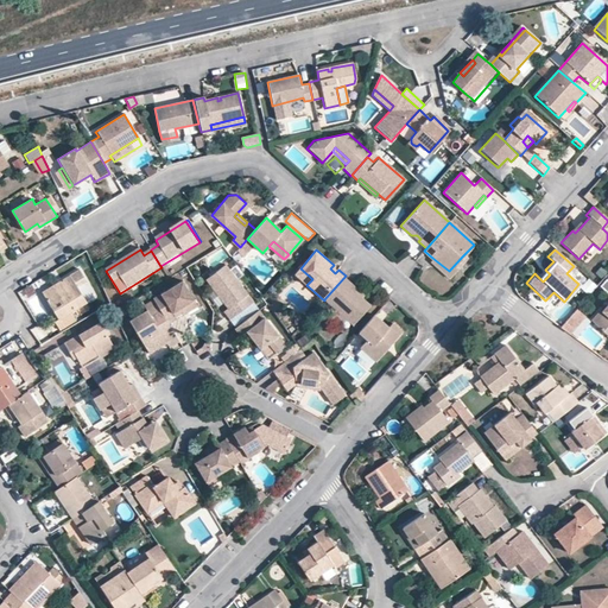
[(462,257),(449,271),(432,258),(430,260),(449,278),(466,259),(462,257)]
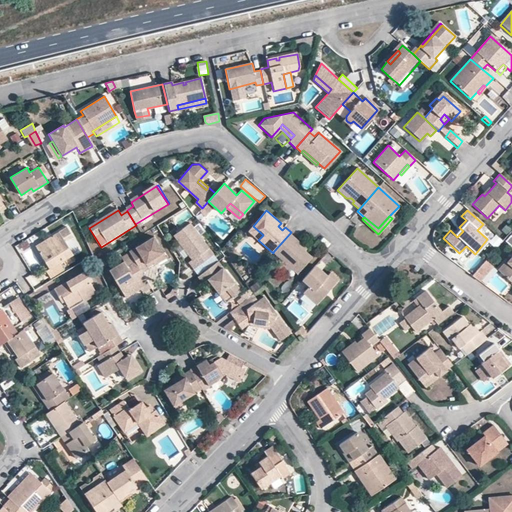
[(212,255),(190,225),(173,237),(191,260),(188,264),(193,270),(212,255)]
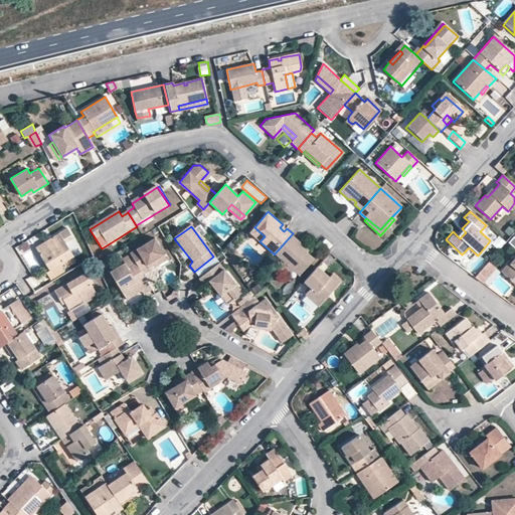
[(66,227),(59,232),(65,241),(72,237),(66,227)]
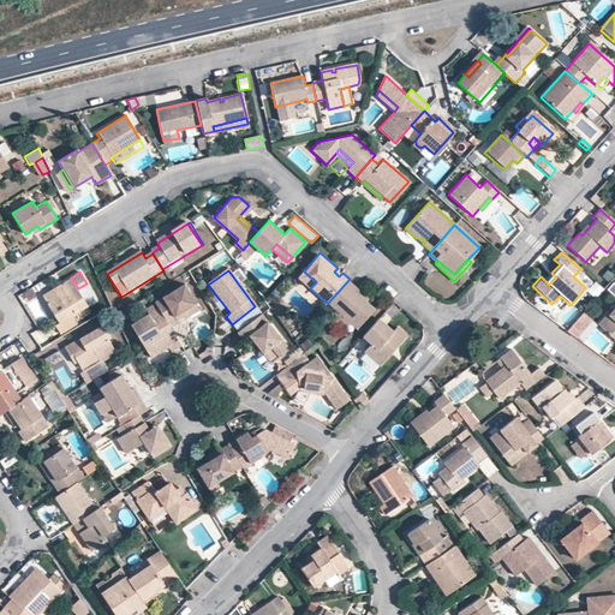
[(298,278),(310,288),(316,282),(304,272),(298,278)]
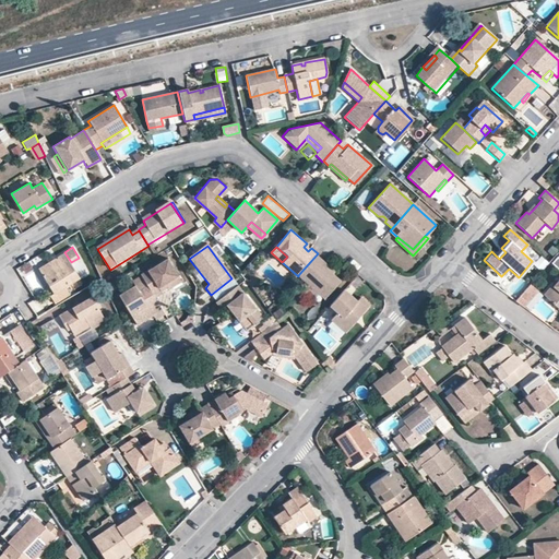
[(501,248),(496,256),(499,259),(506,252),(501,248)]
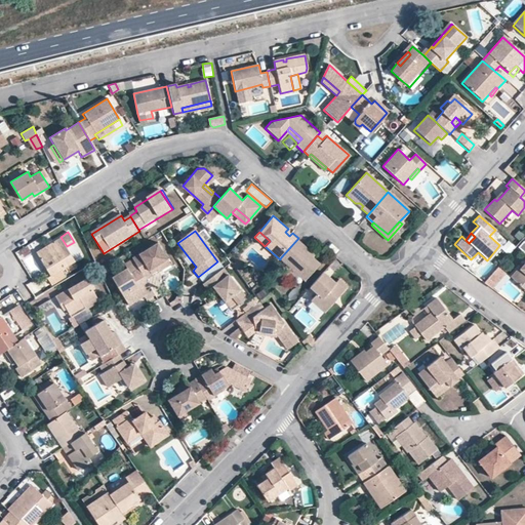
[(36,252),(51,276),(47,279),(52,287),(65,279),(61,271),(75,260),(67,246),(61,237),(36,252)]
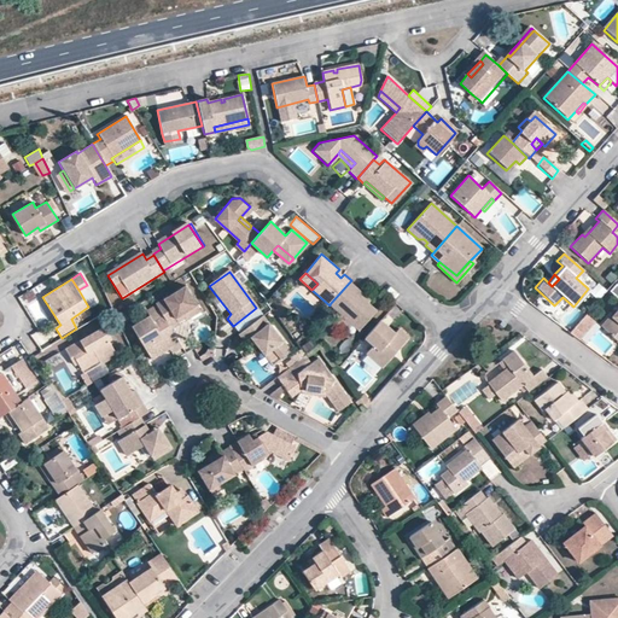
[(365,292),(351,280),(330,304),(359,331),(378,308),(368,299),(362,295),(365,292)]
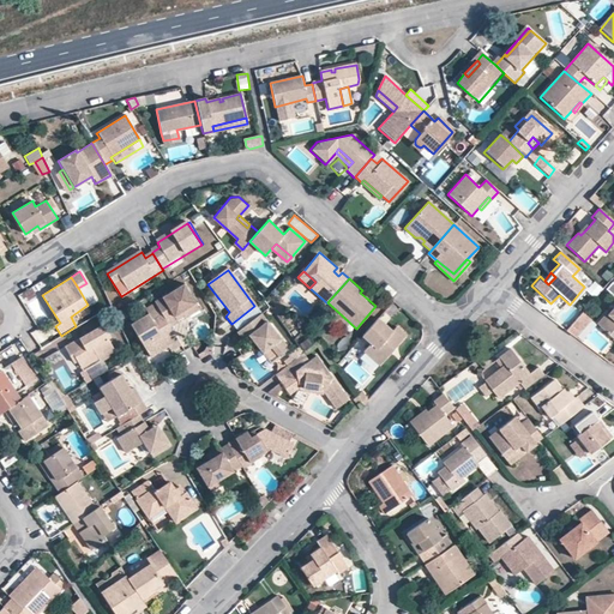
[(597,282),(588,288),(595,296),(603,290),(597,282)]
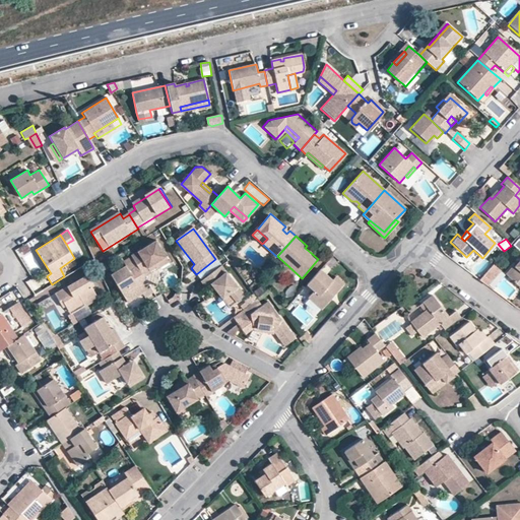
[(156,267),(168,260),(156,241),(131,256),(138,266),(144,277),(151,273),(150,271),(156,267)]
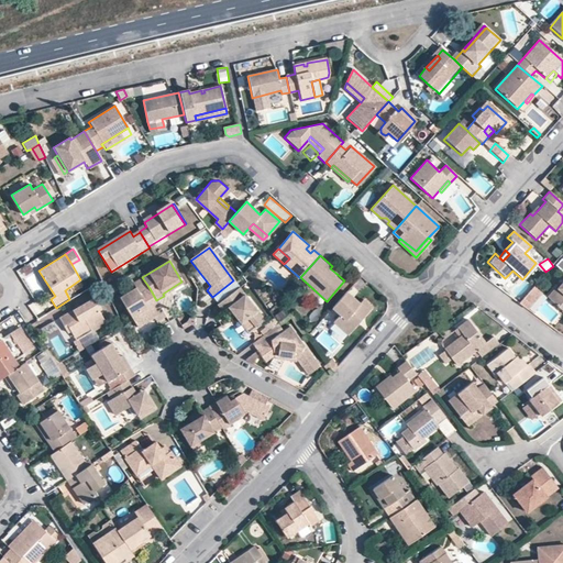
[(140,294),(150,288),(142,277),(133,283),(136,287),(140,294)]
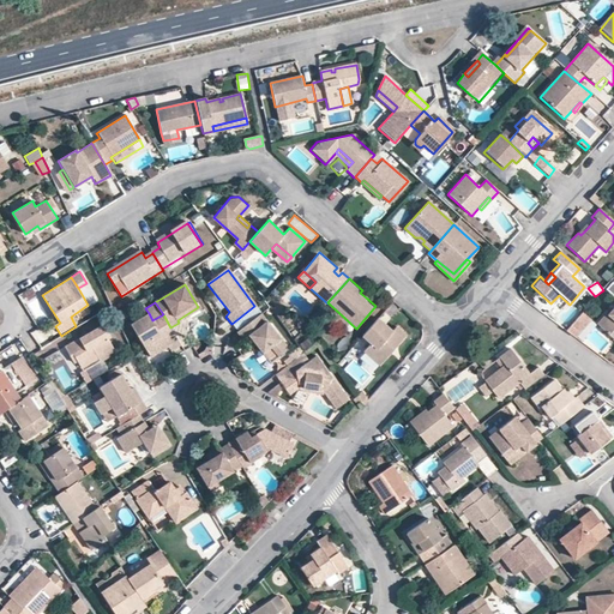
[(613,305),(606,314),(611,319),(601,329),(613,339),(613,305)]
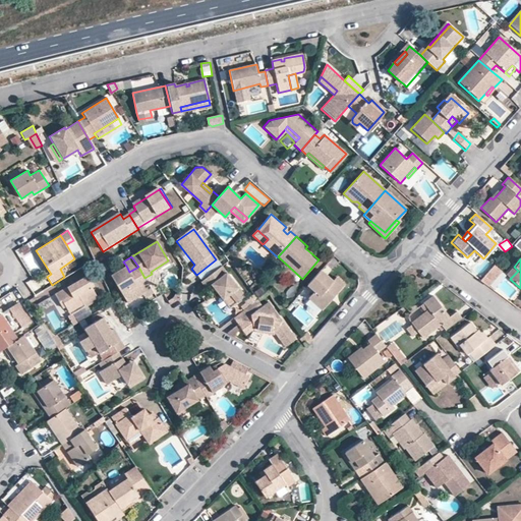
[(158,270),(170,263),(168,261),(157,268),(158,270)]
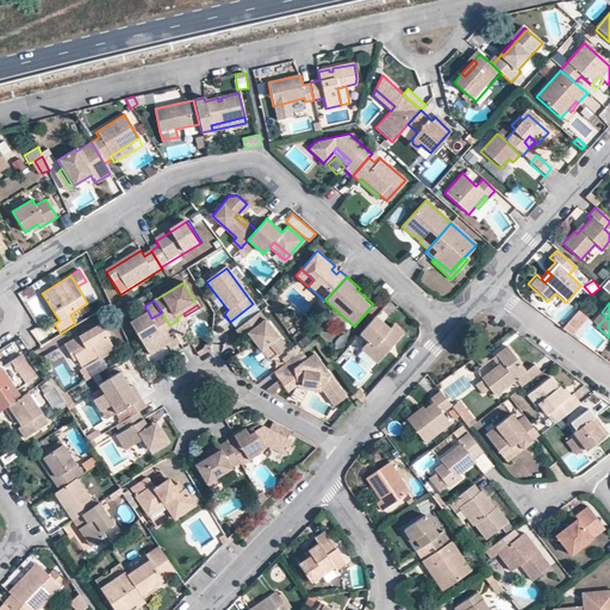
[(167,344),(162,337),(173,331),(169,325),(162,312),(151,318),(148,311),(130,322),(149,355),(167,344)]
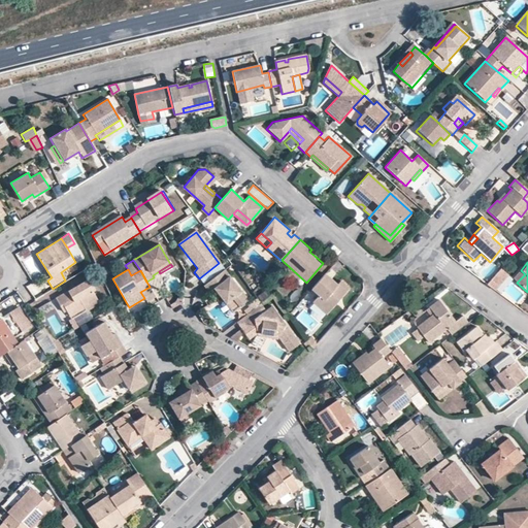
[(500,287),(510,275),(502,269),(492,279),(500,287)]
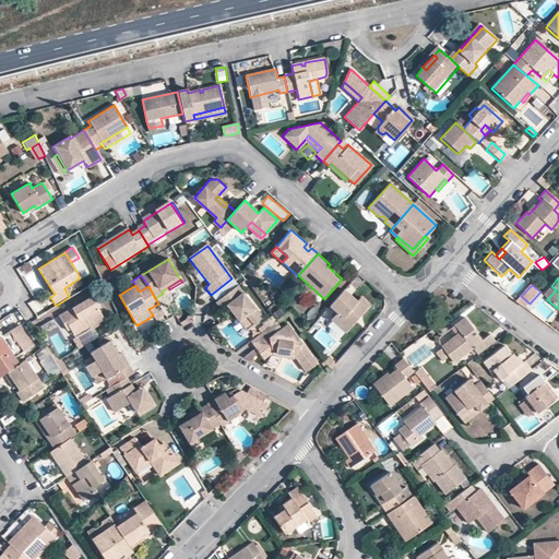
[(542,294),(547,299),(556,290),(551,286),(550,285),(542,294)]
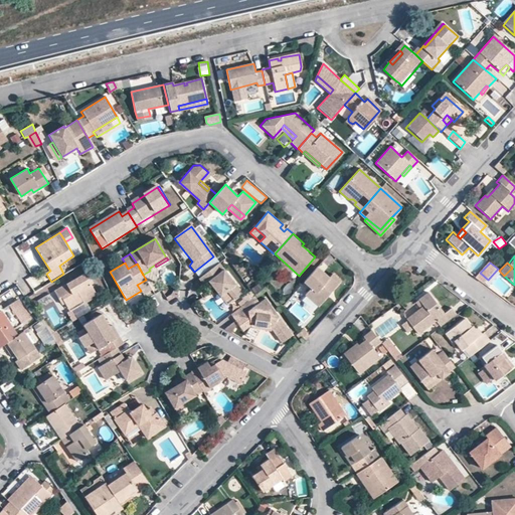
[(240,293),(218,264),(197,280),(203,286),(205,285),(208,283),(214,290),(219,296),(226,291),(232,299),(240,293)]
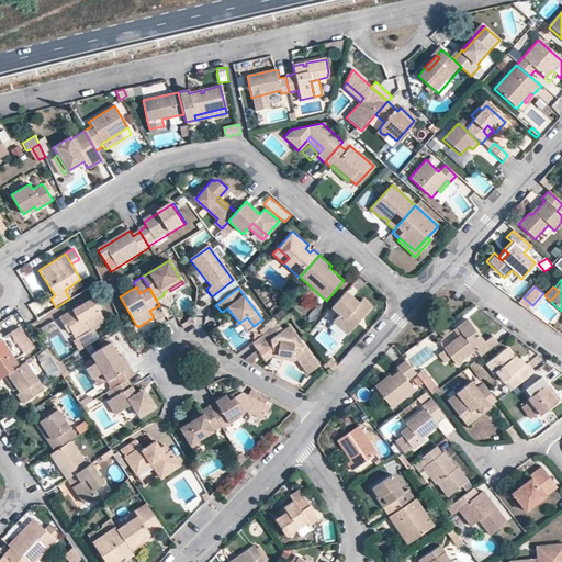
[(359,301),(347,290),(332,307),(339,314),(333,321),(348,334),(358,322),(356,319),(360,315),(361,317),(368,310),(359,301)]
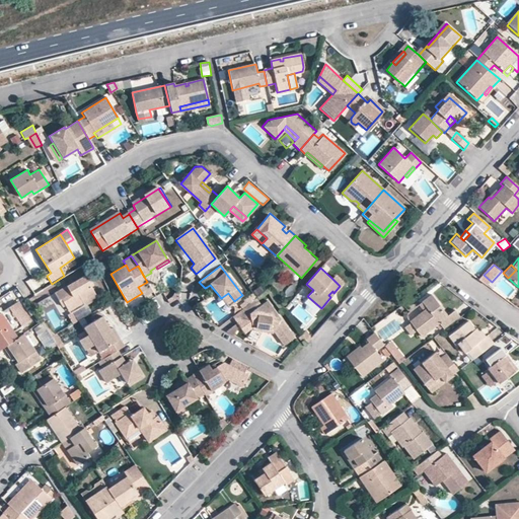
[(340,286),(344,281),(336,274),(331,278),(340,286)]
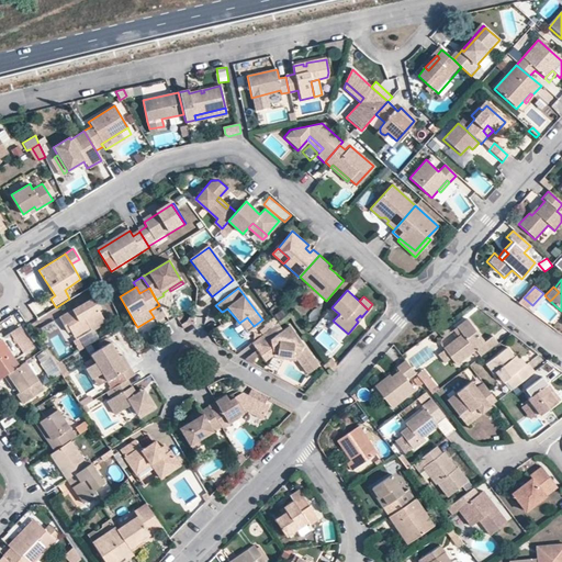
[(71,330),(75,337),(90,327),(92,330),(105,323),(98,307),(100,306),(96,298),(59,317),(68,332),(71,330)]
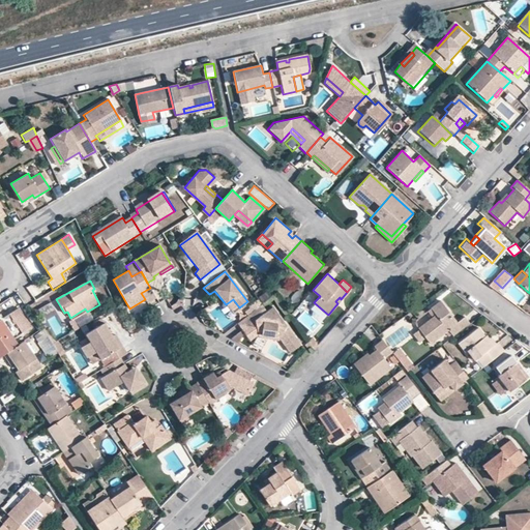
[(502,288),(494,281),(491,286),(499,292),(502,288)]
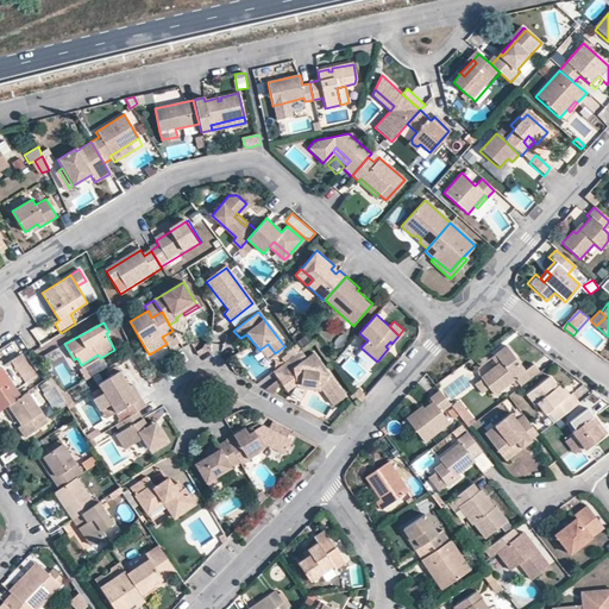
[(173,331),(162,337),(167,344),(169,349),(180,343),(173,331)]
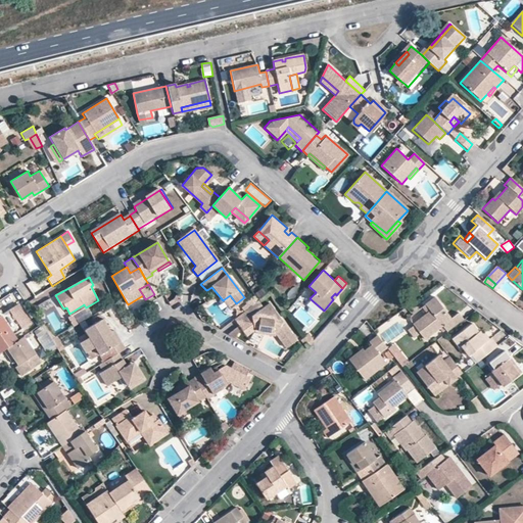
[(215,296),(218,294),(211,287),(208,289),(215,296)]
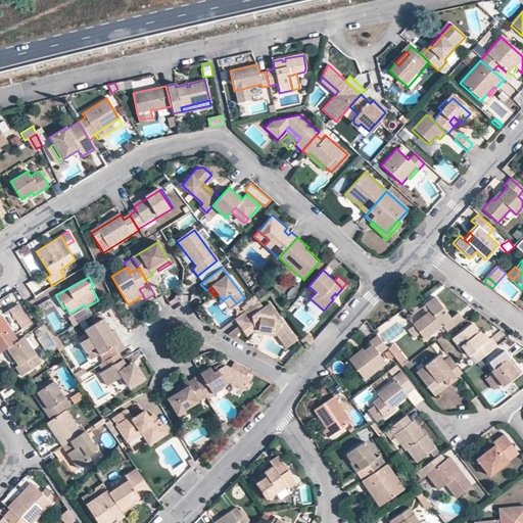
[(229,310),(236,303),(230,295),(223,300),(229,310)]
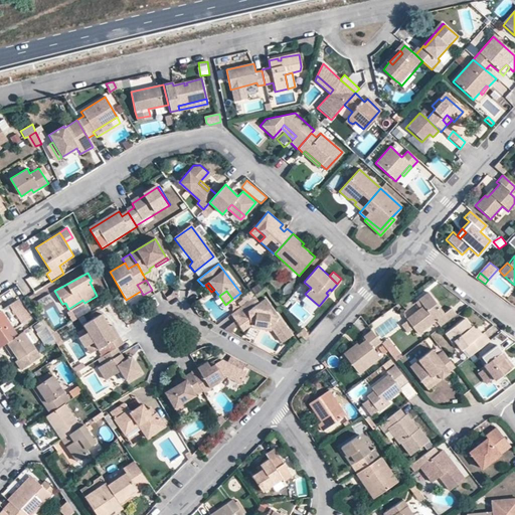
[(241,306),(254,295),(251,291),(243,298),(244,299),(239,303),(241,306)]
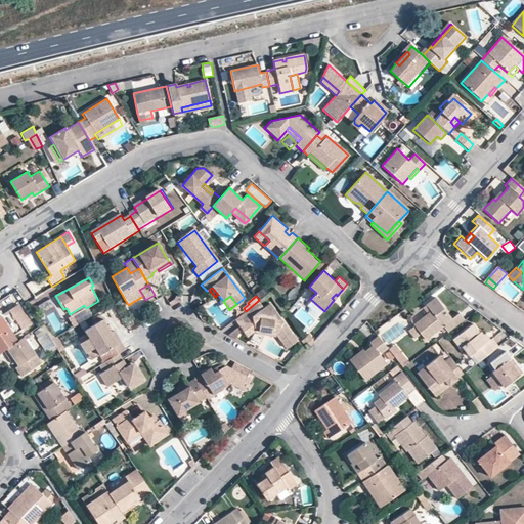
[(442,324),(447,332),(464,319),(459,312),(451,317),(435,296),(425,304),(432,313),(429,315),(427,312),(412,323),(424,339),(442,324)]
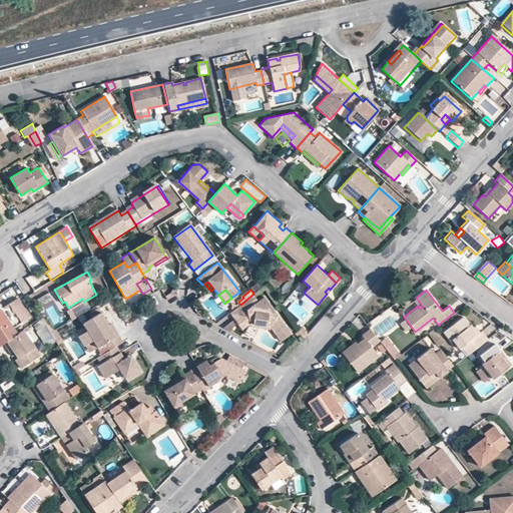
[(177,295),(177,291),(173,291),(173,293),(165,298),(167,301),(177,295)]
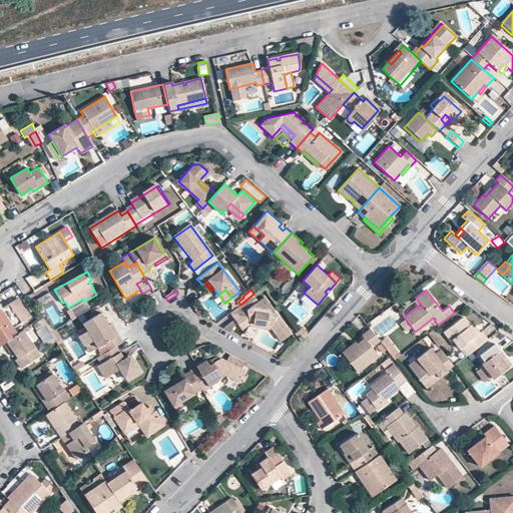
[(38,298),(42,306),(56,300),(52,292),(38,298)]
